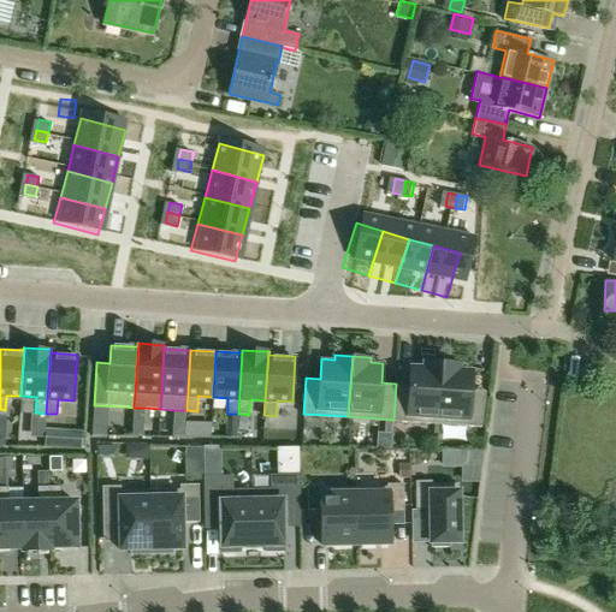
[(410,385),(396,384),(394,420),(438,422),(443,362),(425,361),(424,366),(412,364),(410,385)]
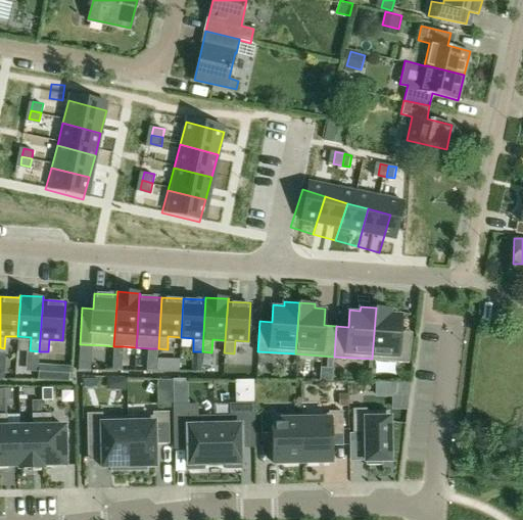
[(390,313),(390,309),(376,308),(372,359),(409,362),(412,332),(399,331),(401,314),(390,313)]
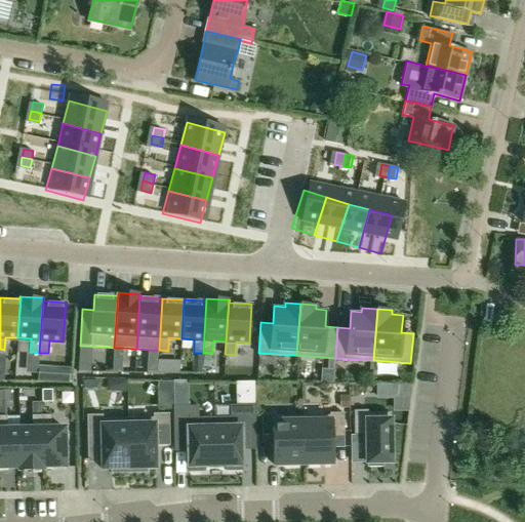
[(30,352),(29,367),(38,368),(39,353),(30,352)]
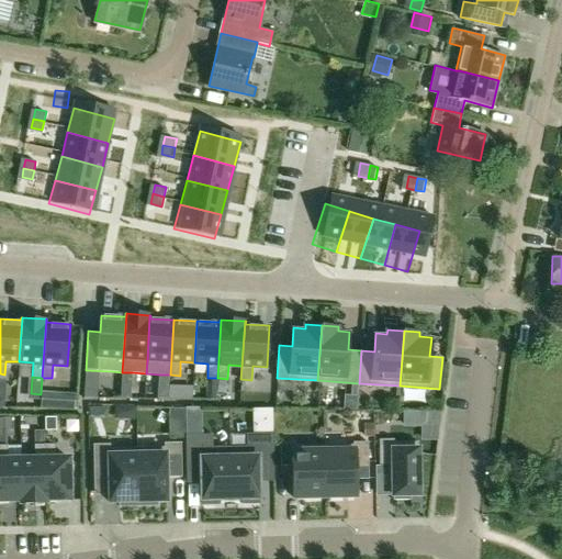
[(132,380),(122,379),(121,397),(131,398),(132,380)]
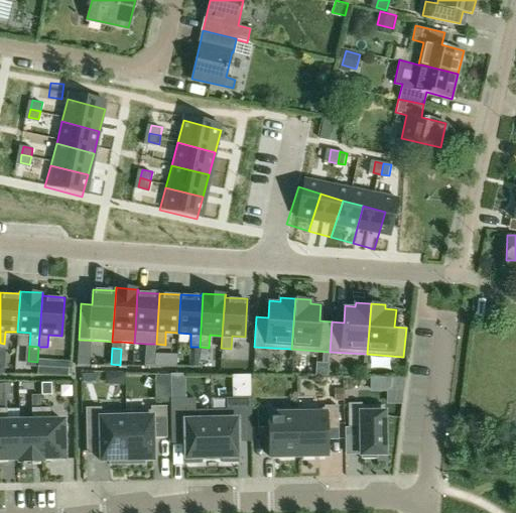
[(189,363),(198,364),(199,352),(190,351),(189,363)]
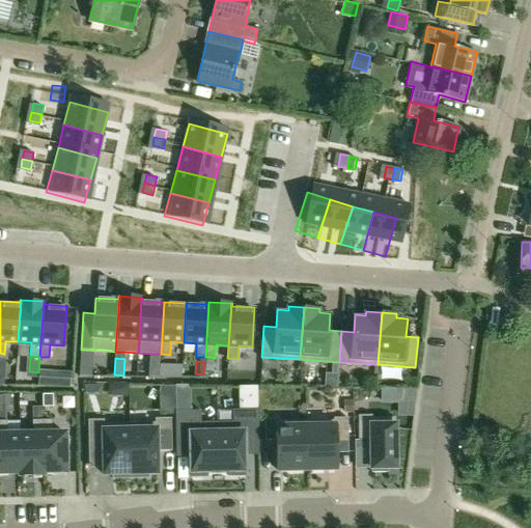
[(159,366),(149,365),(149,374),(159,374),(159,366)]
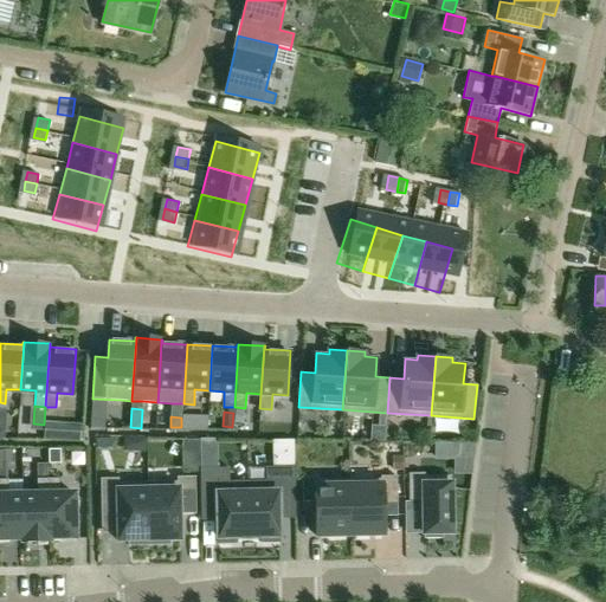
[(64,421),(46,420),(45,438),(63,439),(64,421)]
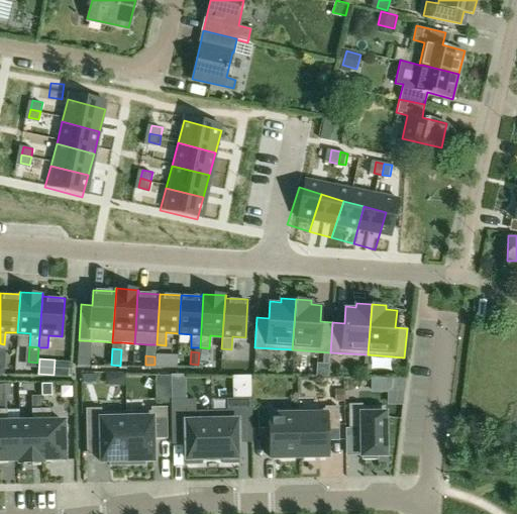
[(96,381),(96,373),(83,373),(83,381),(96,381)]
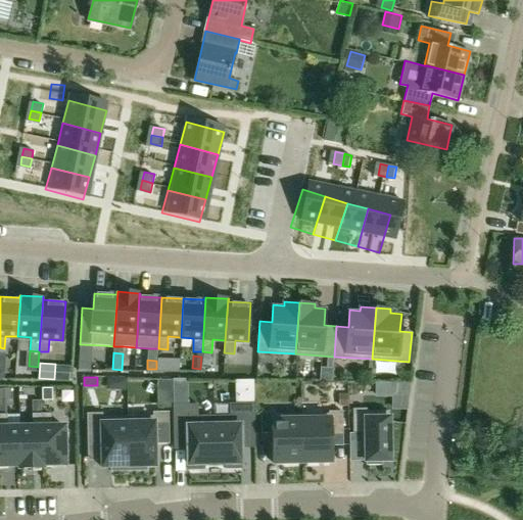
[(174,379),(175,387),(189,387),(189,378),(174,379)]
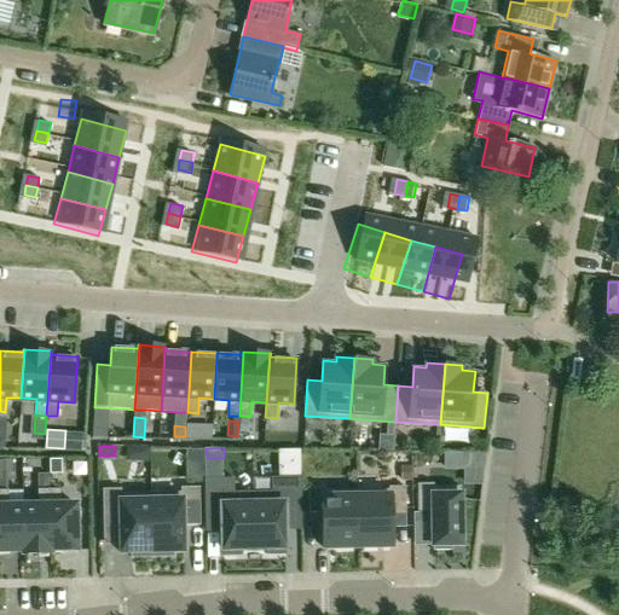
[(203,448),(187,448),(189,458),(204,458),(203,448)]
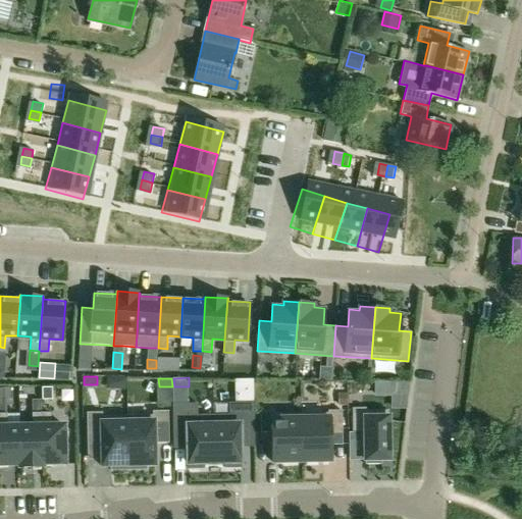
[(393,380),(376,380),(375,392),(393,393),(393,380)]
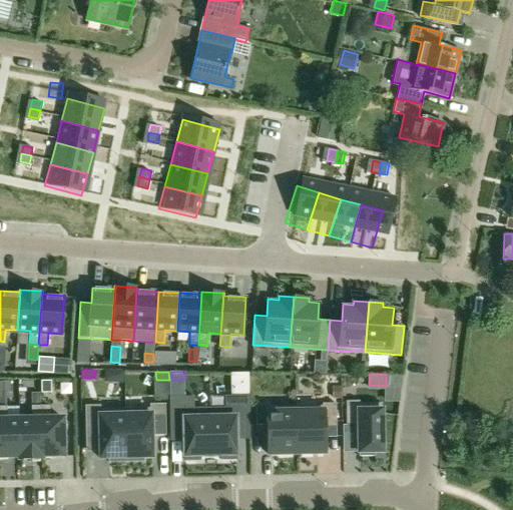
[(0,390),(11,390),(11,379),(0,378),(0,390)]
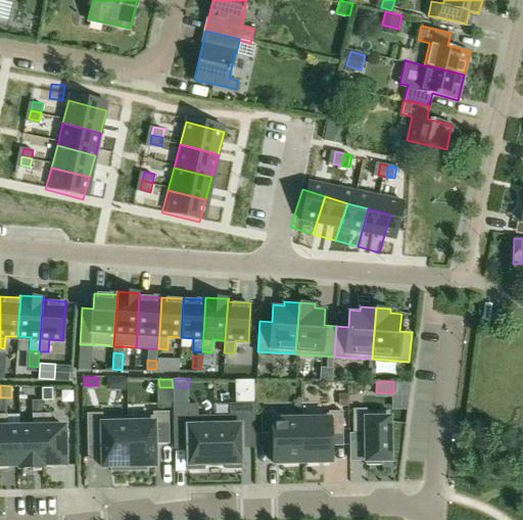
[(43,386),(43,397),(53,397),(53,386),(43,386)]
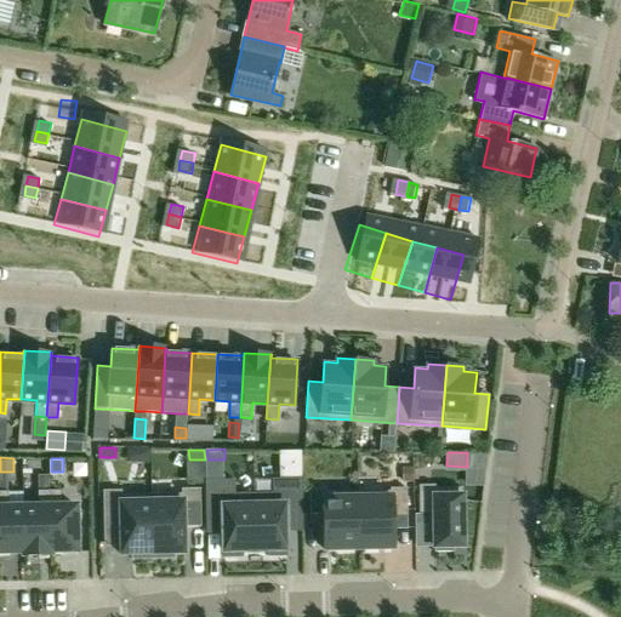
[(404,466),(404,479),(414,478),(414,464),(404,466)]
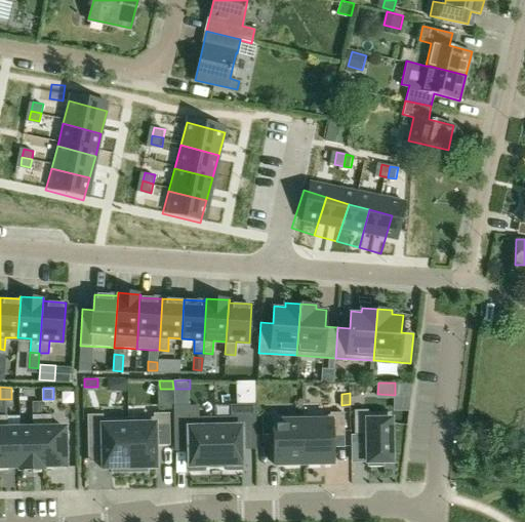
[(226,469),(242,468),(241,432),(256,432),(255,403),(230,403),(231,415),(214,415),(215,465),(226,465),(226,469)]
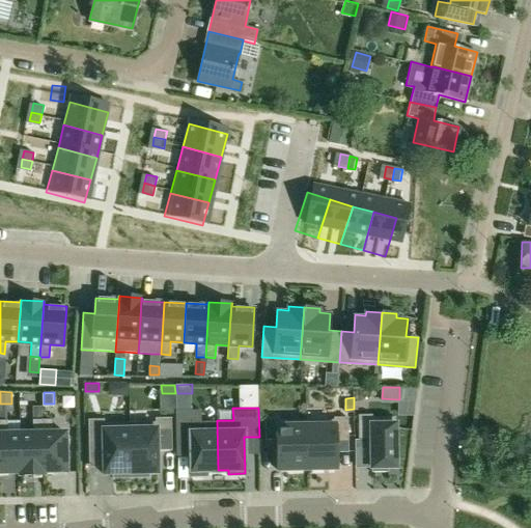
[(207,470),(218,470),(217,420),(201,420),(200,409),(175,409),(175,439),(190,438),(191,475),(207,474),(207,470)]
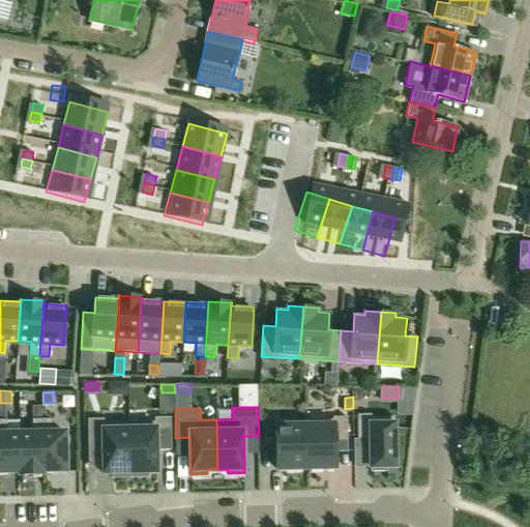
[(372,413),(357,413),(358,438),(370,437),(371,470),(387,469),(387,465),(395,465),(394,415),(372,415),(372,413)]
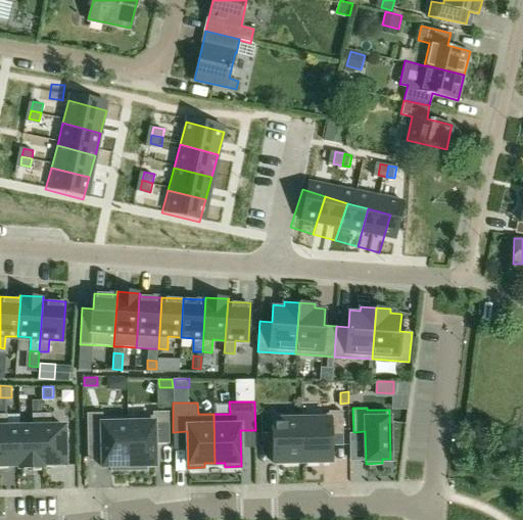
[(169,442),(169,410),(153,411),(153,415),(128,415),(129,469),(147,469),(146,465),(155,464),(155,442),(169,442)]
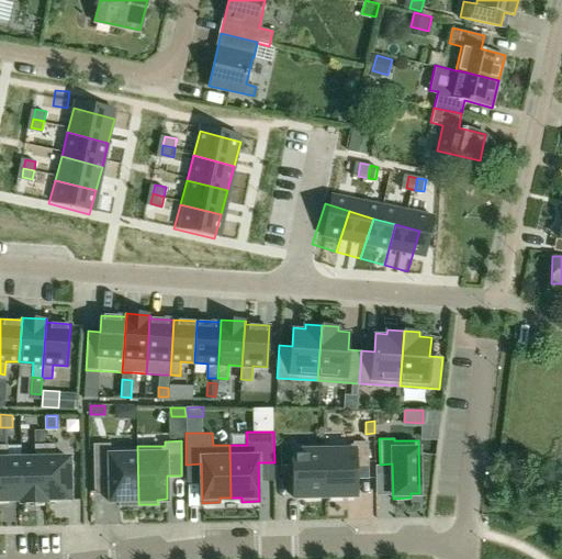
[(21,457),(22,502),(46,502),(45,443),(34,443),(35,457),(21,457)]
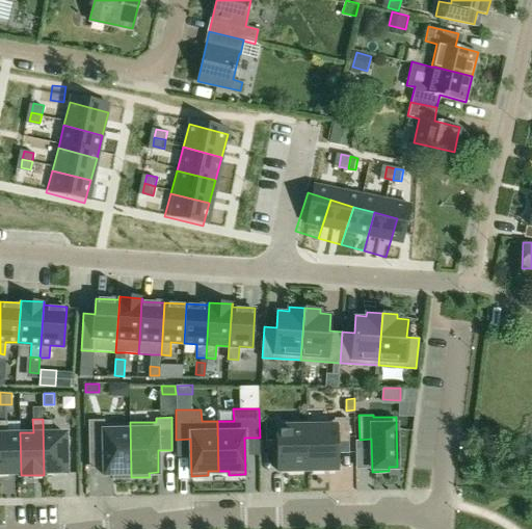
[(52,419),(43,419),(44,475),(45,475),(44,472),(67,471),(65,431),(52,432),(52,419)]
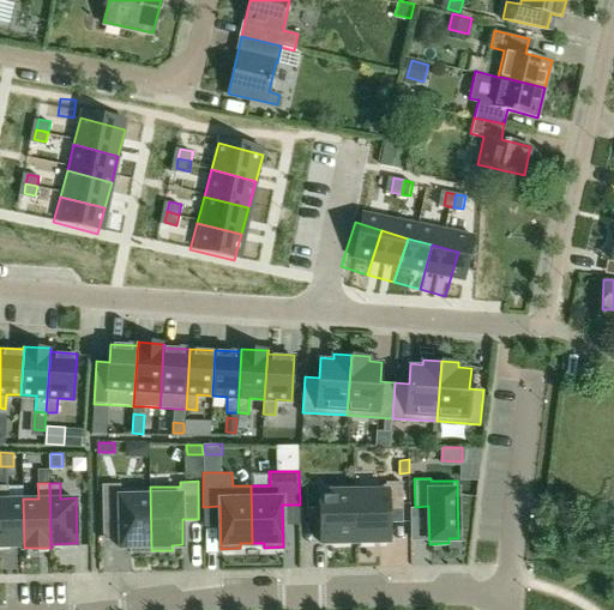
[(131,550),(151,550),(150,487),(120,488),(120,483),(102,483),(102,520),(119,520),(120,547),(130,545),(131,550)]
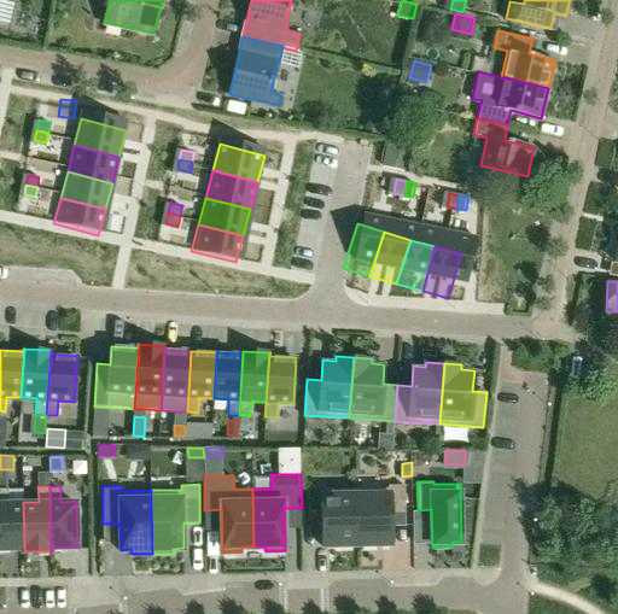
[(7,487),(0,487),(0,548),(23,548),(23,551),(24,551),(23,502),(9,503),(7,487)]
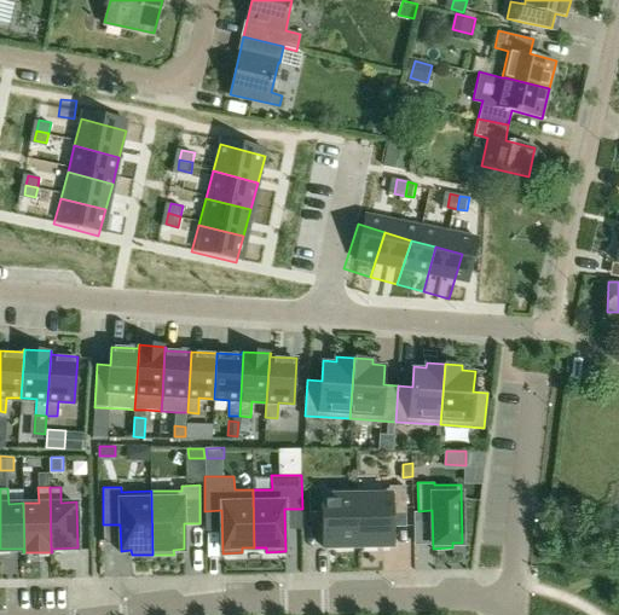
[(358,550),(393,549),(392,520),(406,520),(405,489),(391,489),(392,492),(357,493),(358,550)]
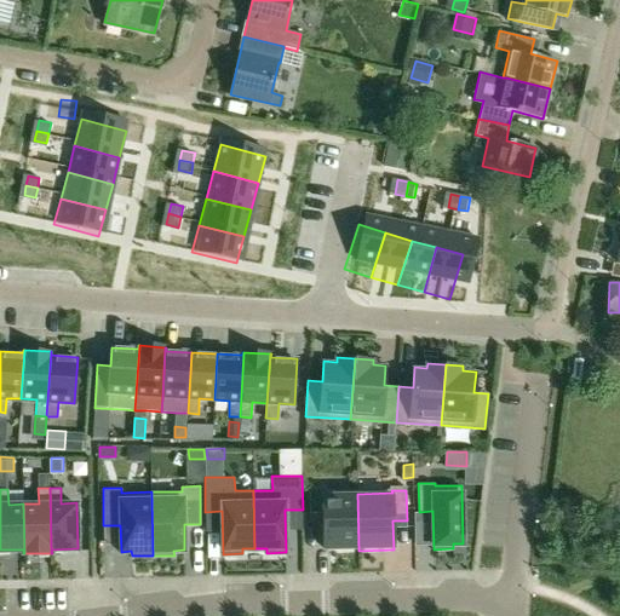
[(359,551),(357,494),(323,494),(323,491),(309,491),(310,517),(325,516),(325,552),(359,551)]
